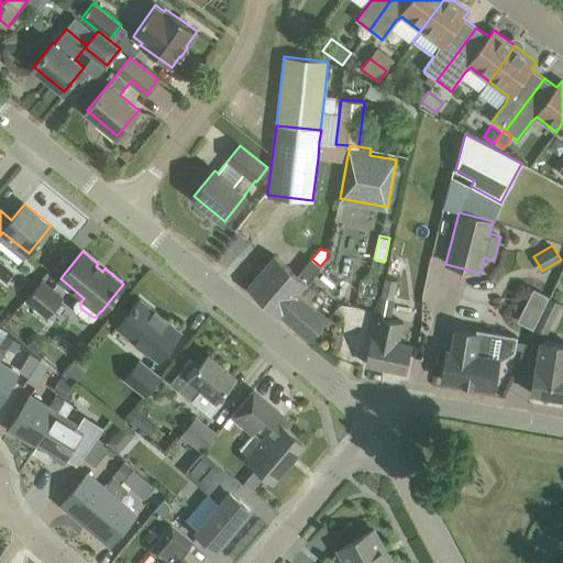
[(275,254),(247,286),(309,340),(329,318),(317,308),(326,298),(308,283),(321,267),(320,266),(311,258),(298,274),(275,254)]
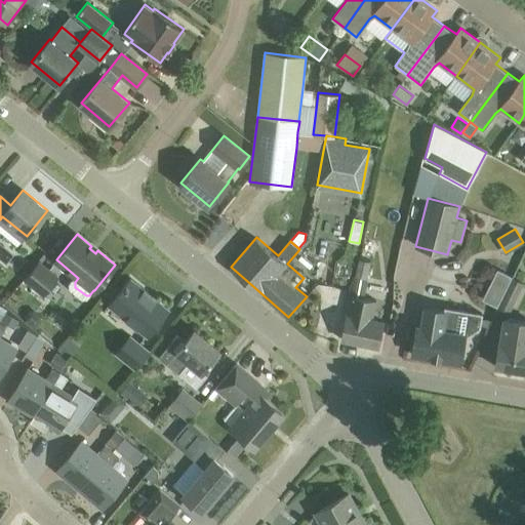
[(351,339),(375,346),(384,306),(366,301),(371,277),(375,258),(355,254),(341,314),(355,318),(351,339)]
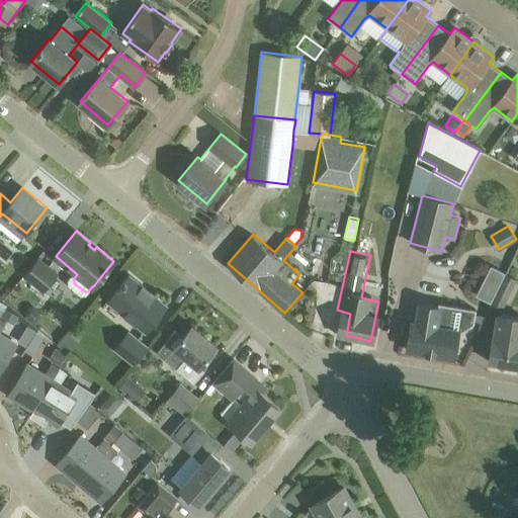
[(24,275),(42,290),(57,273),(38,258),(24,275)]
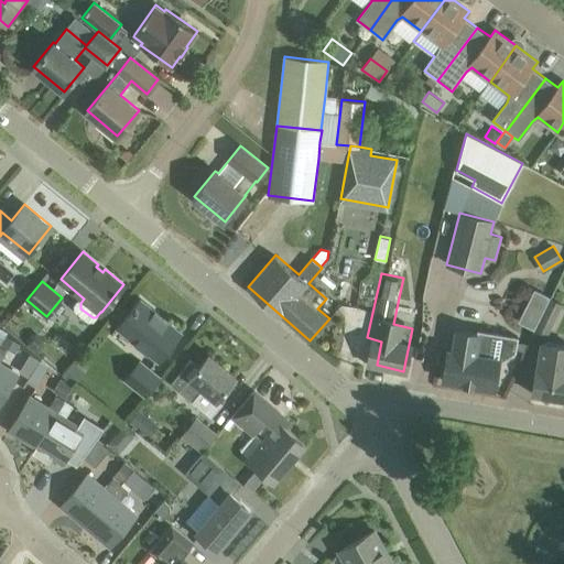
[(537,329),(550,336),(563,304),(563,301),(552,296),(537,329)]
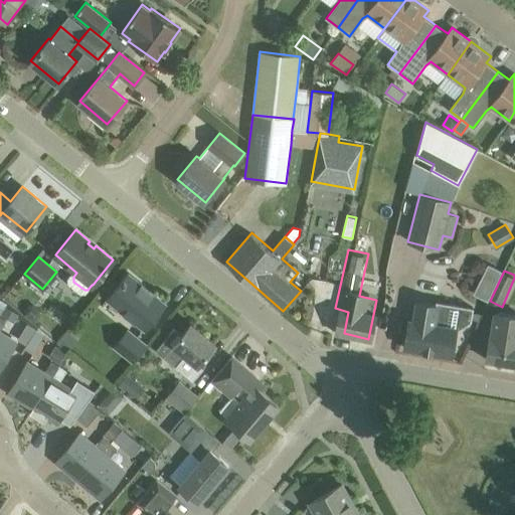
[(150,294),(144,289),(146,287),(128,273),(108,297),(145,328),(166,303),(151,291),(150,294)]
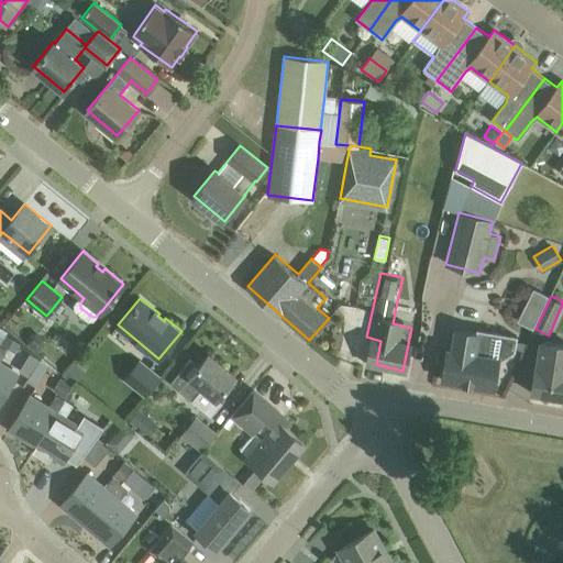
[(477,329),(477,331),(457,329),(453,354),(446,353),(442,379),(443,379),(493,387),(493,388),(494,388),(498,360),(515,351),(518,334),(477,329)]
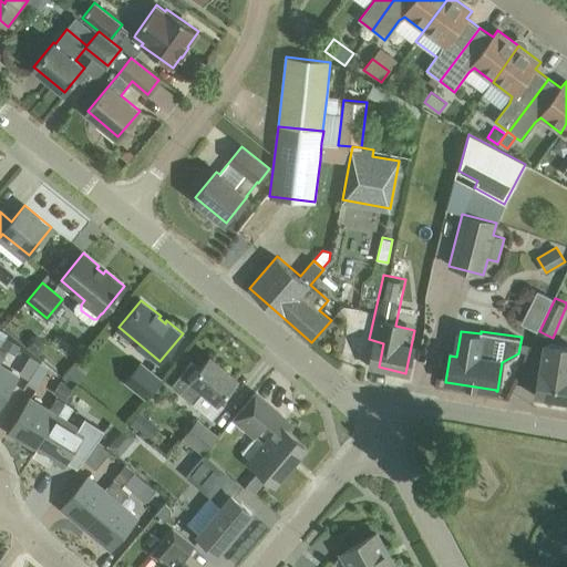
[(30,346),(39,353),(48,342),(38,334),(30,346)]
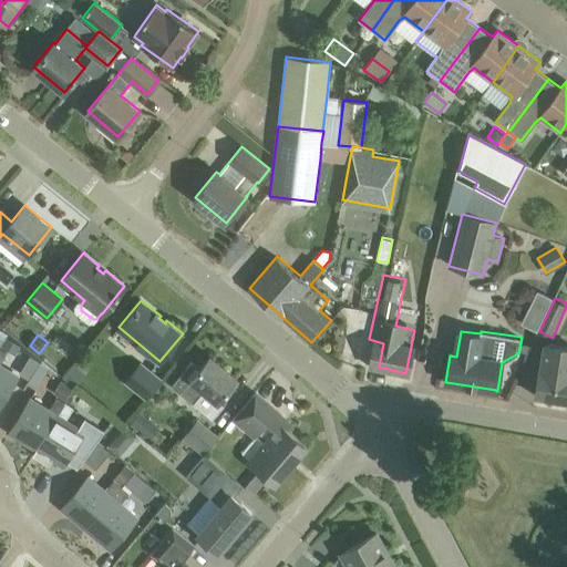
[(2,346),(17,353),(22,344),(8,336),(2,346)]
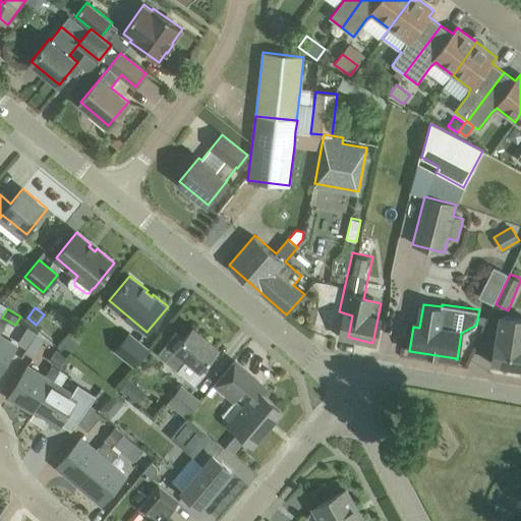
[(491,363),(520,368),(520,317),(500,314),(491,363)]
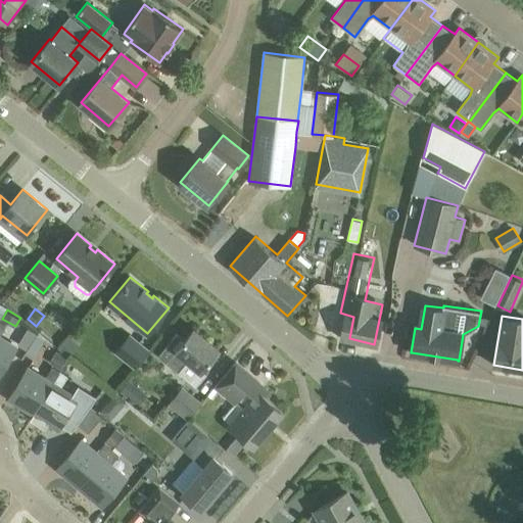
[(0,320),(0,373),(16,347),(0,337),(0,334),(6,325),(0,320)]
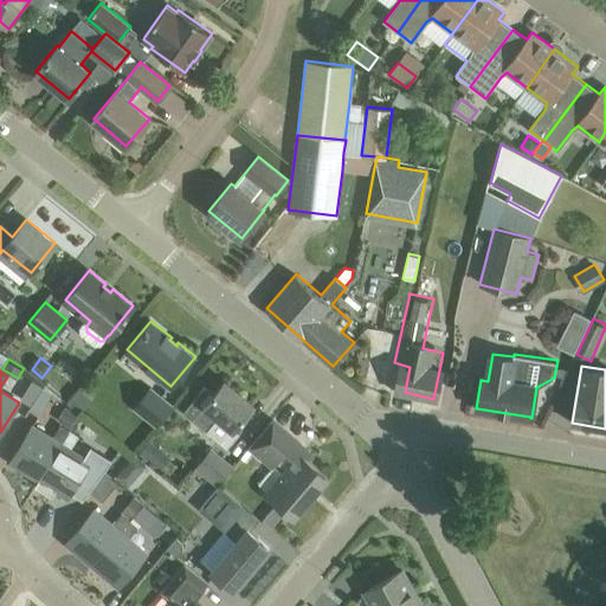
[(20,397),(40,410),(52,392),(32,379),(20,397)]
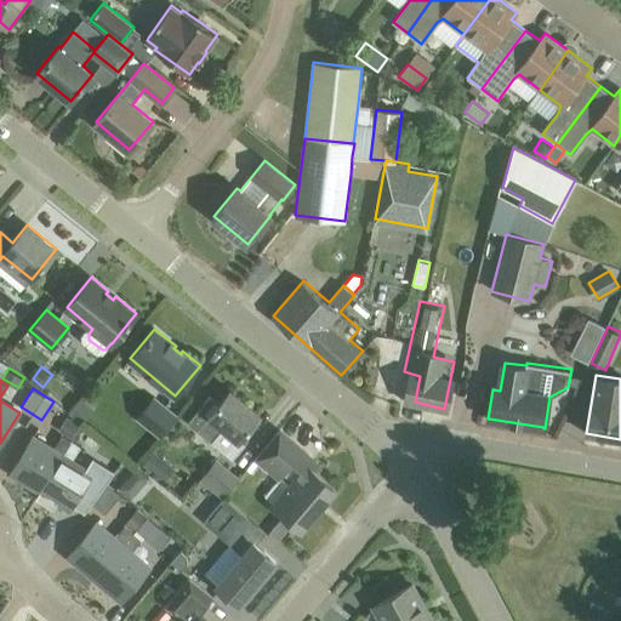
[(210,396),(188,422),(212,442),(232,457),(244,443),(239,439),(260,414),(231,389),(220,403),(210,396)]
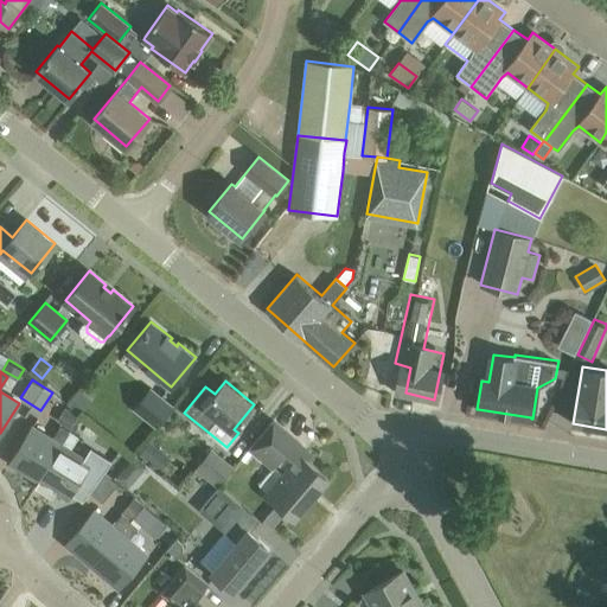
[(134,408),(157,426),(172,406),(151,388),(134,408)]
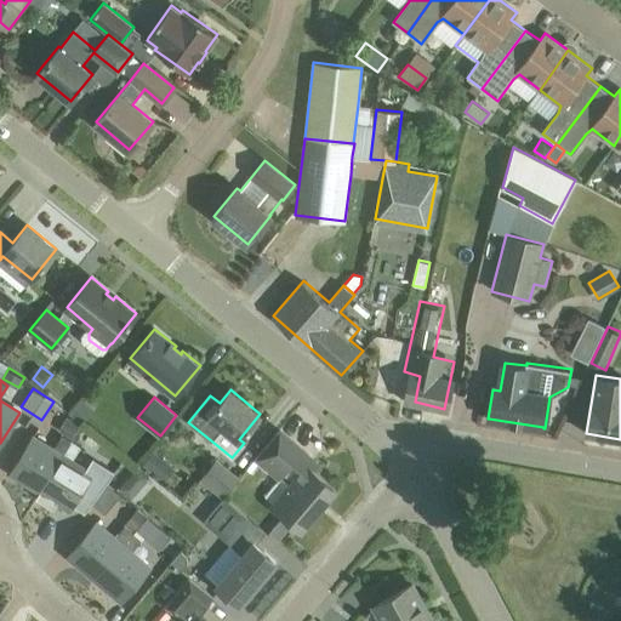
[(61,428),(74,437),(83,425),(68,417),(61,428)]
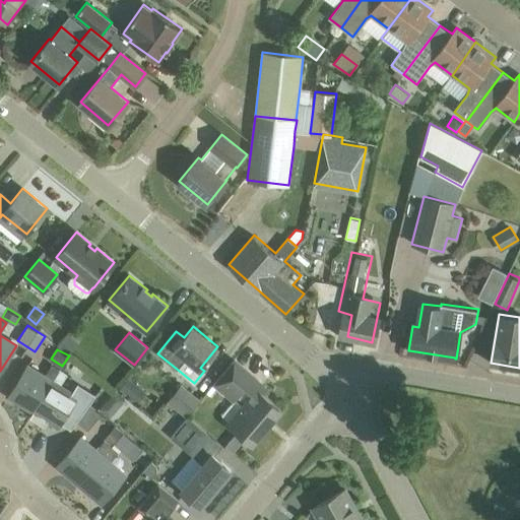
[(228,423),(252,444),(281,409),(262,392),(266,387),(234,360),(213,383),(228,395),(232,391),(245,402),(228,423)]
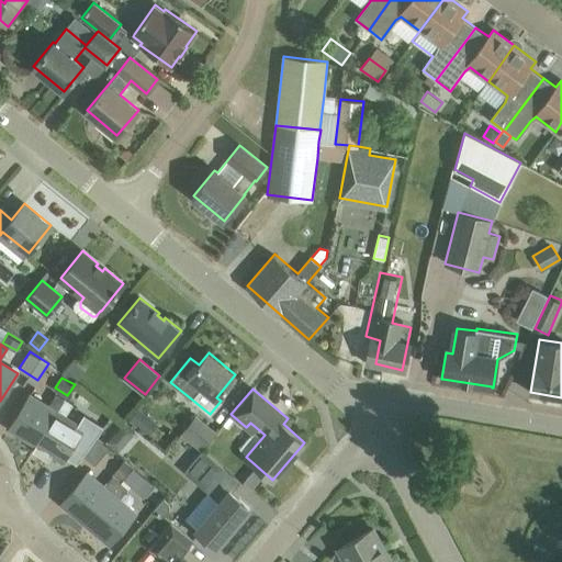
[(23,435),(37,444),(65,398),(56,393),(48,406),(30,394),(10,427),(23,436),(23,435)]
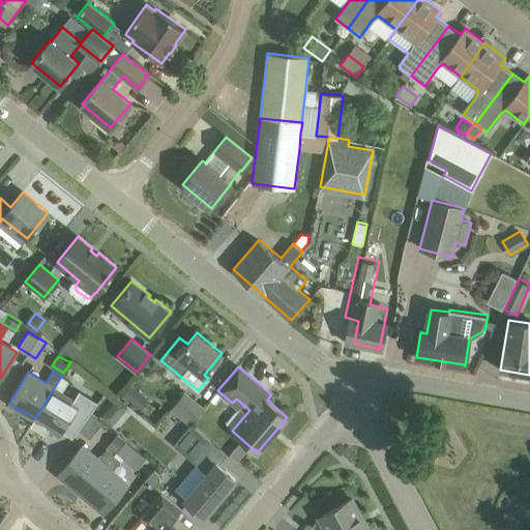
[(35,418),(32,421),(46,430),(47,427),(59,435),(62,431),(72,437),(97,402),(79,390),(74,400),(61,392),(69,380),(61,376),(35,418)]
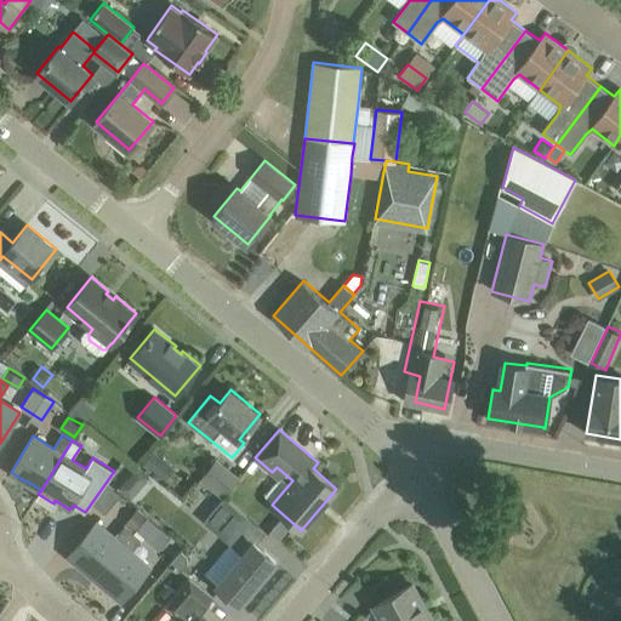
[(153,450),(143,463),(153,472),(164,459),(153,450)]
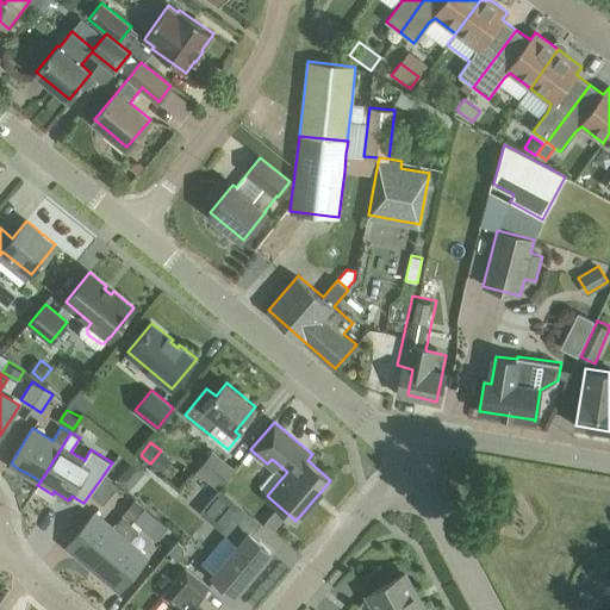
[(197,470),(219,489),(219,487),(235,470),(212,450),(197,470)]
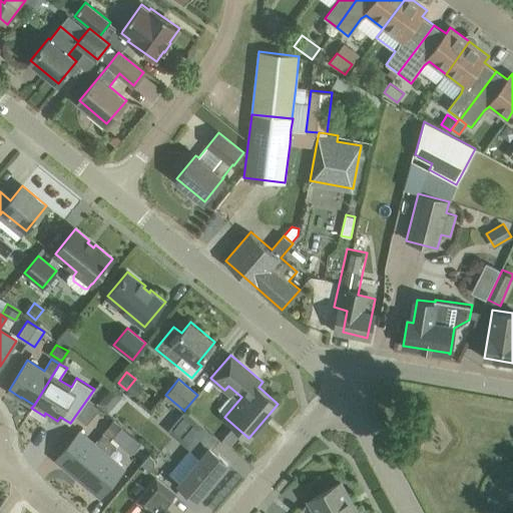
[(113,386),(105,395),(112,401),(118,400),(123,394),(113,386)]
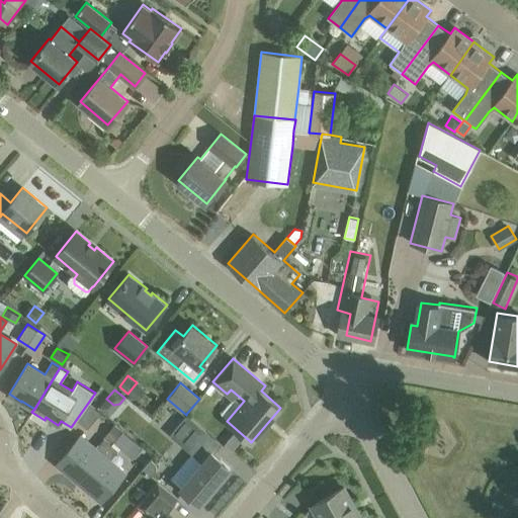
[(180,489),(198,505),(230,467),(214,454),(222,444),(186,414),(186,415),(187,416),(172,434),(187,447),(186,448),(202,462),(180,489)]
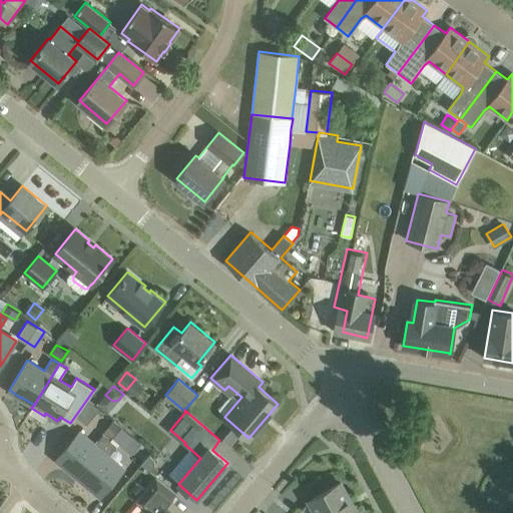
[(113,419),(102,432),(103,434),(110,439),(112,437),(122,426),(113,419)]
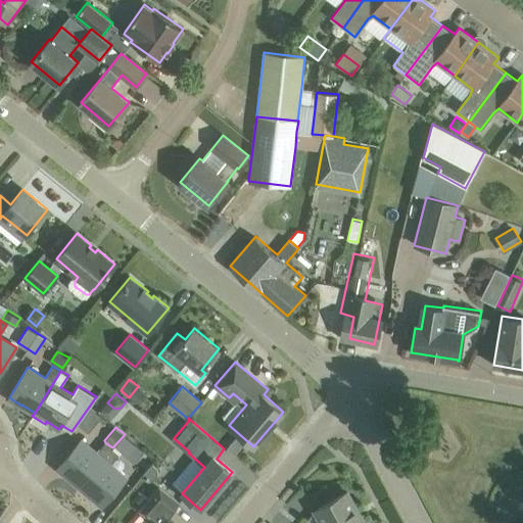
[(227,447),(236,456),(245,443),(237,436),(227,447)]
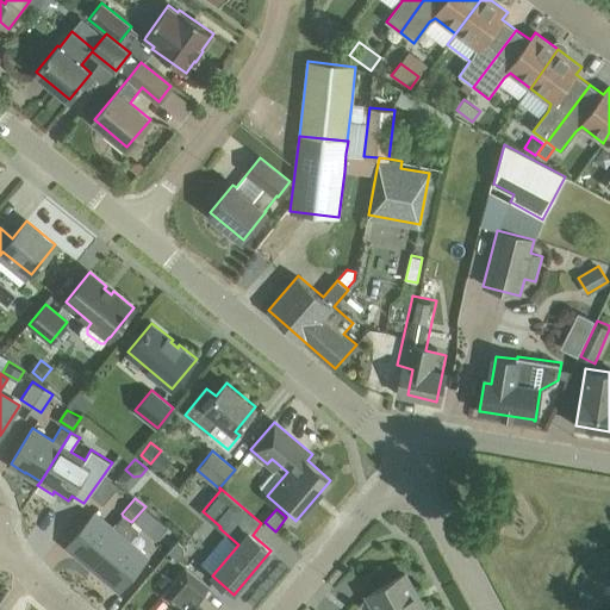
[(81,555),(94,566),(131,522),(123,516),(112,528),(94,514),(68,546),(81,556),(81,555)]
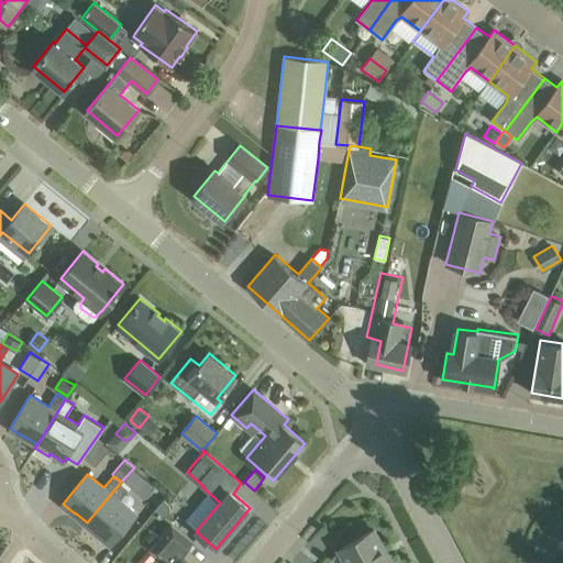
[(121,482),(87,522),(99,532),(99,533),(111,544),(135,514),(119,500),(129,488),(121,482)]
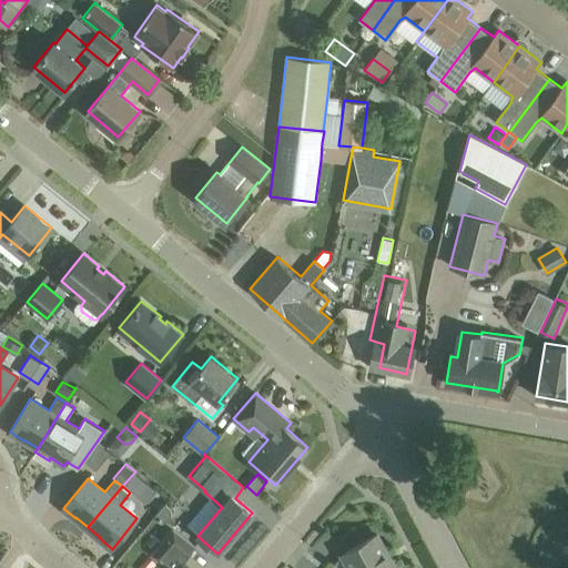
[(164,507),(156,517),(166,526),(171,520),(171,513),(164,507)]
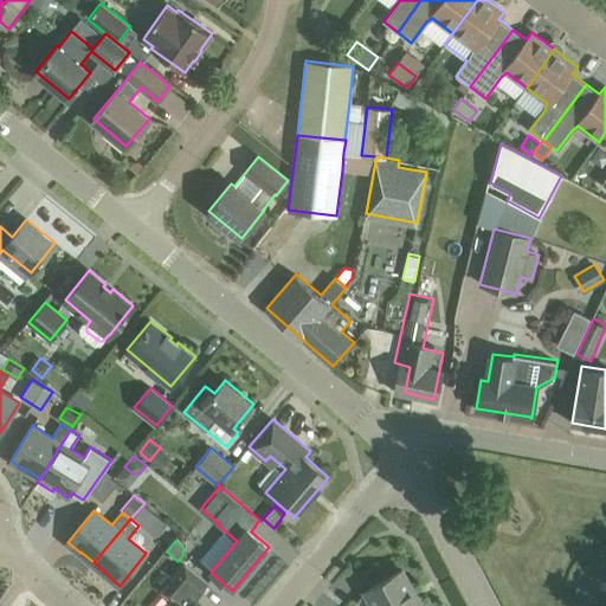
[(178,605),(202,605),(194,599),(208,581),(185,562),(161,591),(178,605)]
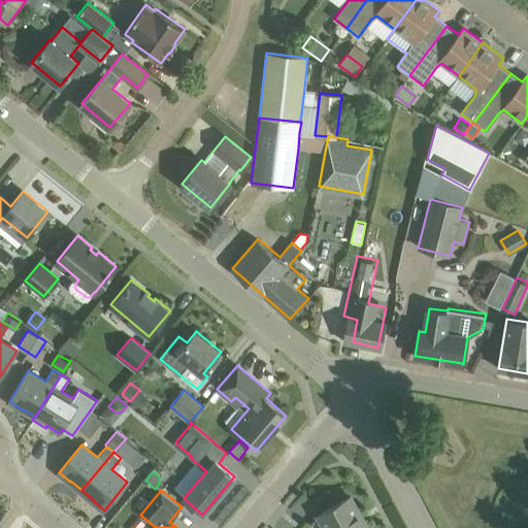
[(318,515),(325,527),(367,527),(365,523),(361,525),(348,500),(352,498),(351,496),(318,515)]
